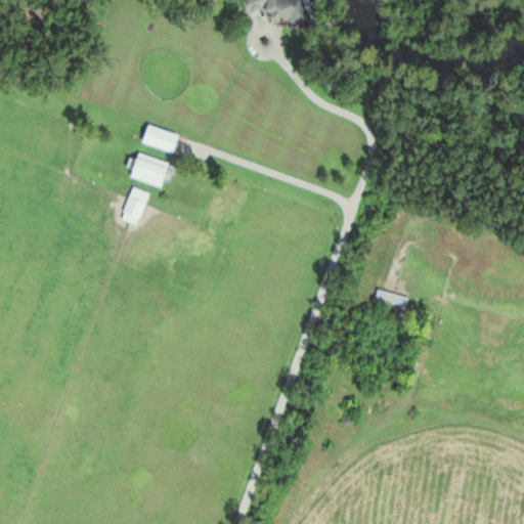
[(244,0),(247,14),(270,10),(272,25),(310,18),(306,0),(244,0)]
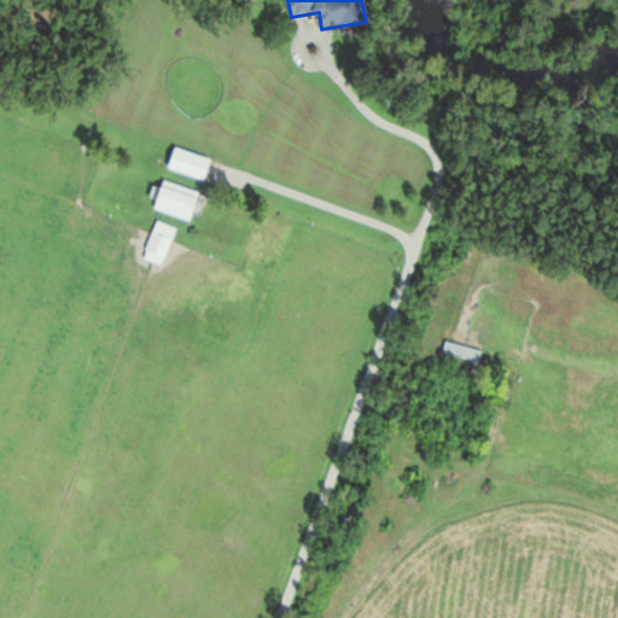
[(169,169),(205,181),(213,161),(176,149),(169,169)]
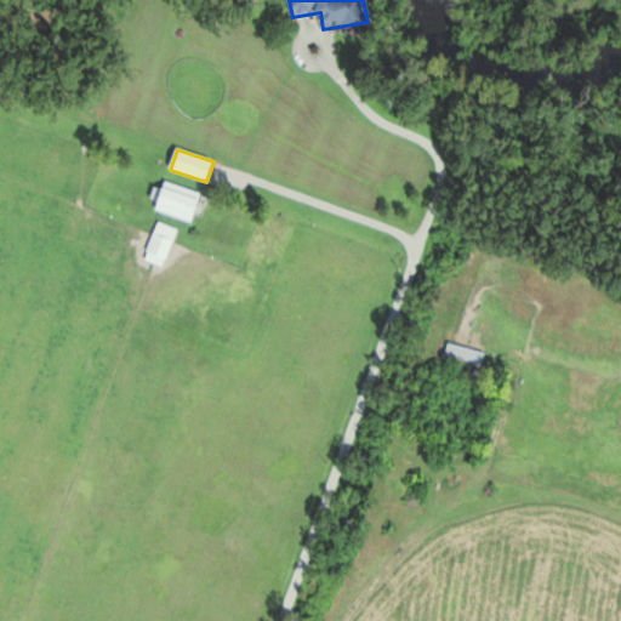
[(201,195),(165,182),(155,209),(192,223),(201,195)]
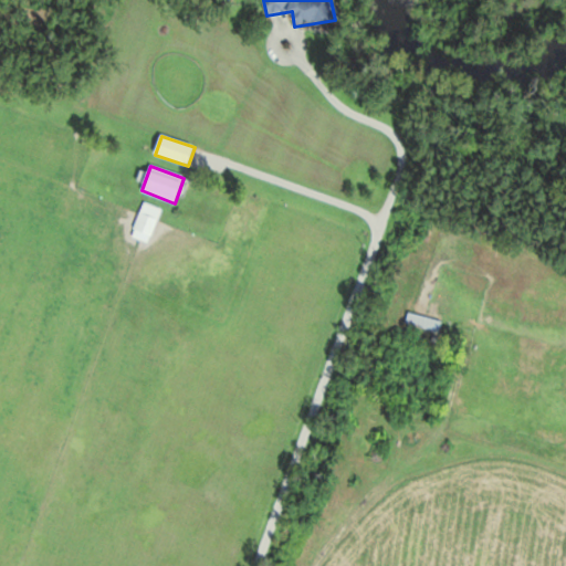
[(152,243),(160,208),(142,203),(133,239),(152,243)]
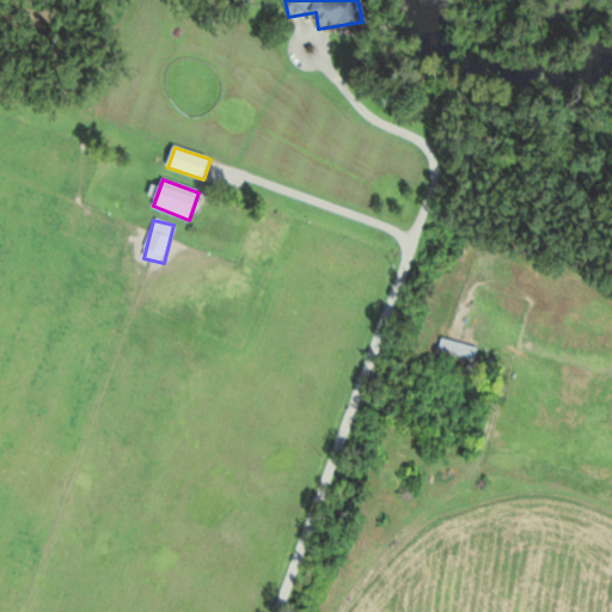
[(477,347),(442,336),(438,348),(473,360),(477,347)]
